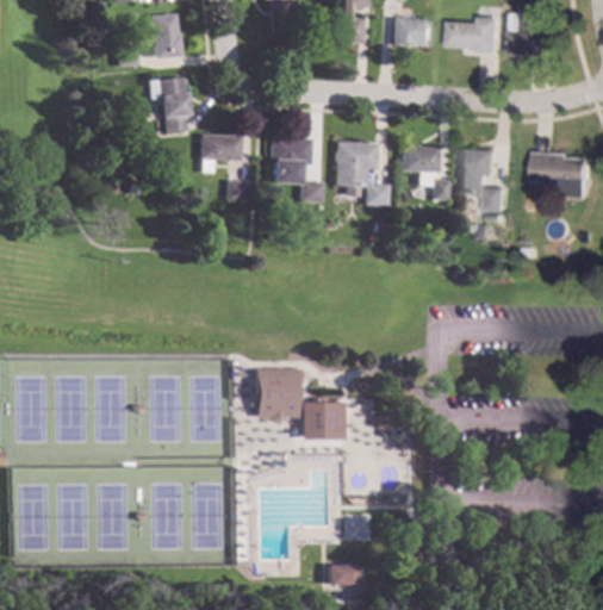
[(297,0),(298,14),(296,16),(297,35),(273,36),(269,0),(297,0)]
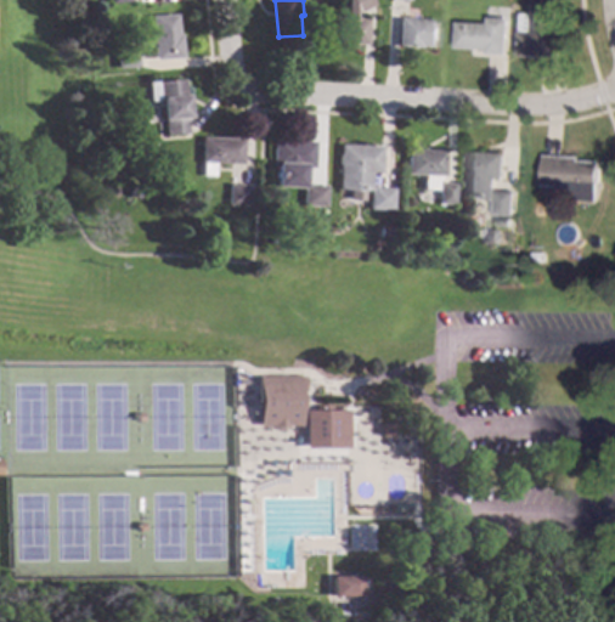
[(377,0),(379,5),(365,12),(365,18),(373,18),(372,45),(334,43),(336,17),(353,18),(353,0),(377,0)]
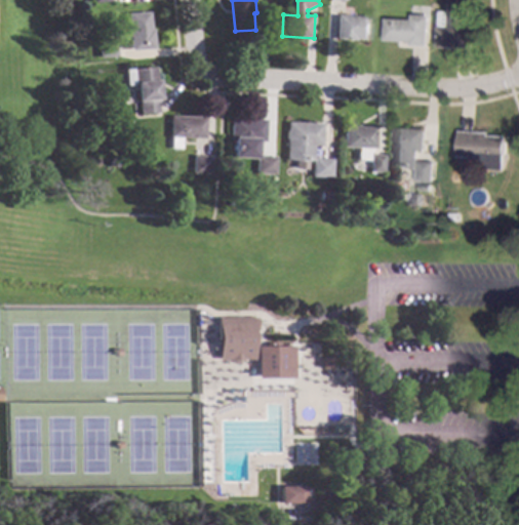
[(475,0),(475,26),(477,26),(476,47),(441,45),(442,27),(446,27),(447,12),(453,12),(453,0),(475,0)]
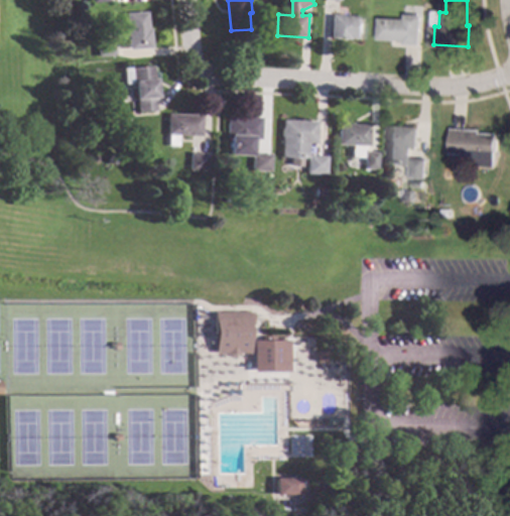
[(425,8),(424,15),(426,15),(424,44),(407,43),(408,40),(382,39),(383,18),(409,20),(409,14),(410,14),(411,7),(425,8)]
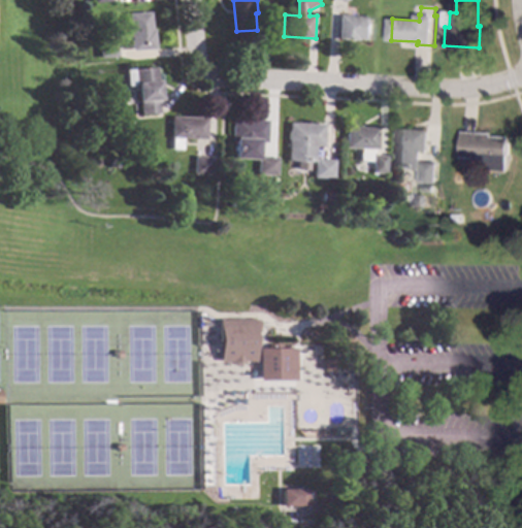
[(155,29),(157,29),(159,48),(135,51),(132,13),(154,11),(155,29)]
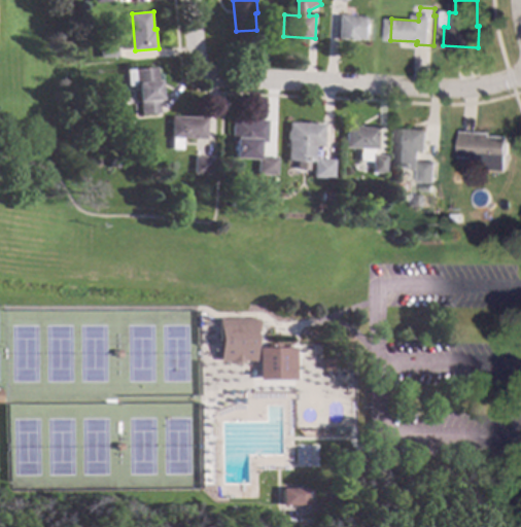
[(376,16),(374,40),(360,39),(360,41),(342,40),(343,15),(376,16)]
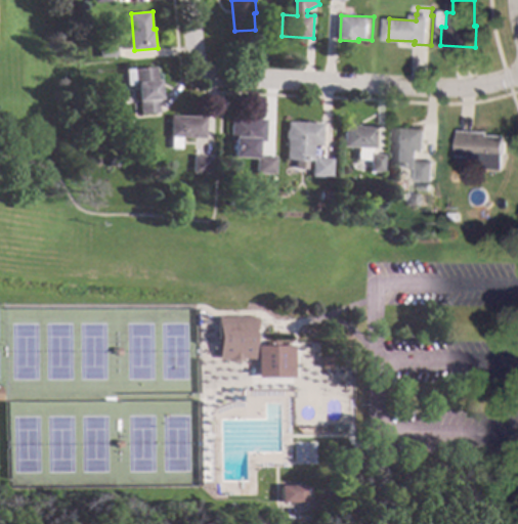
[(159,80),(161,80),(163,99),(161,100),(162,113),(142,114),(141,101),(139,101),(138,85),(129,86),(128,69),(158,68),(159,80)]
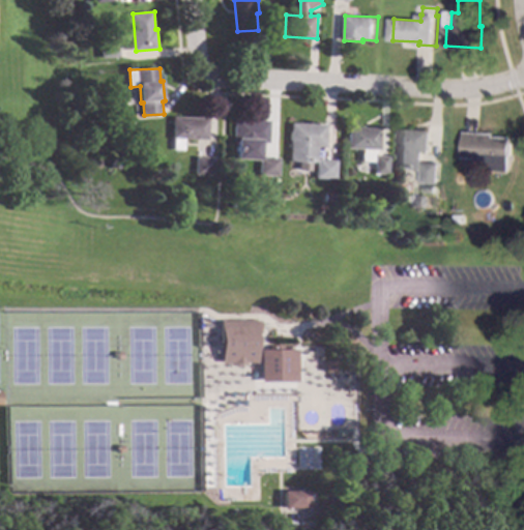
[(210,119),(209,140),(185,139),(185,151),(175,150),(175,139),(174,139),(175,118),(210,119)]
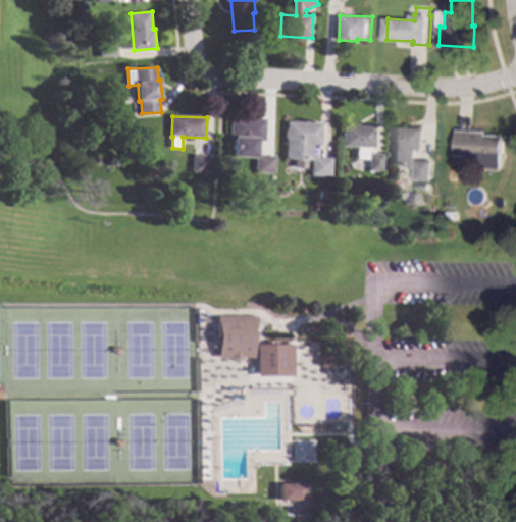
[(267,118),(266,141),(231,140),(233,117),(267,118)]
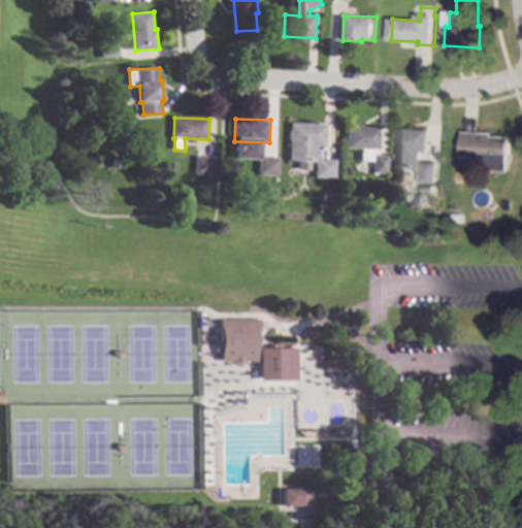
[(327,125),(326,146),(318,146),(318,159),(336,160),(336,178),(316,177),(317,162),(291,161),(293,123),(327,125)]
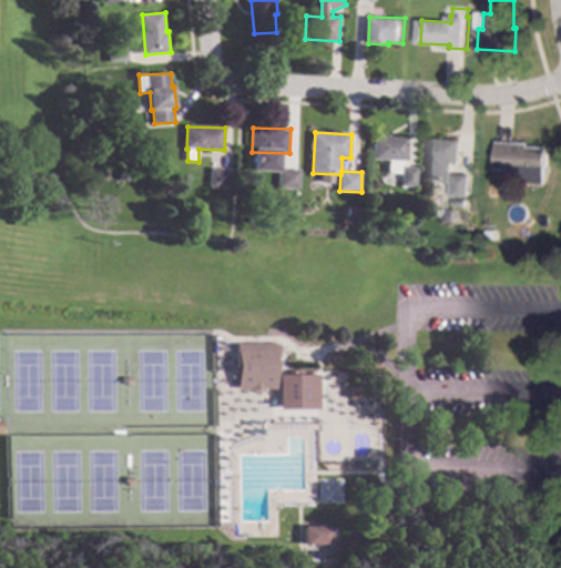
[(409,138),(408,161),(406,161),(406,166),(390,165),(390,160),(375,160),(376,137),(409,138)]
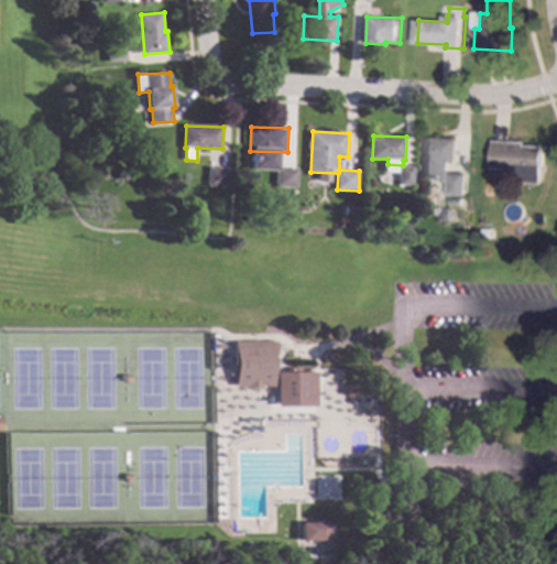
[(465,138),(463,162),(457,162),(456,173),(473,173),(472,196),(452,195),(454,181),(428,180),(429,137),(465,138)]
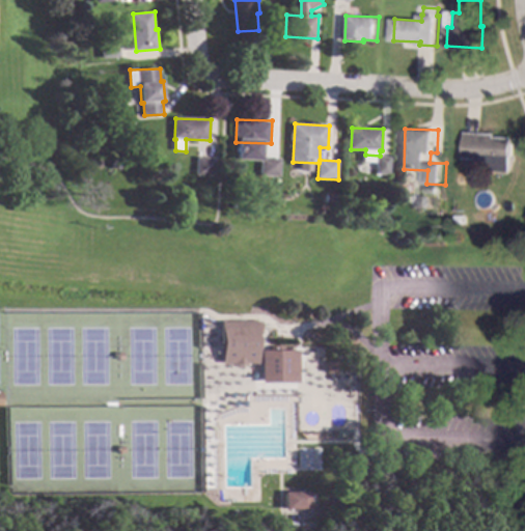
[(499,134),(499,136),(518,137),(517,171),(481,170),(482,159),(469,158),(470,132),(499,134)]
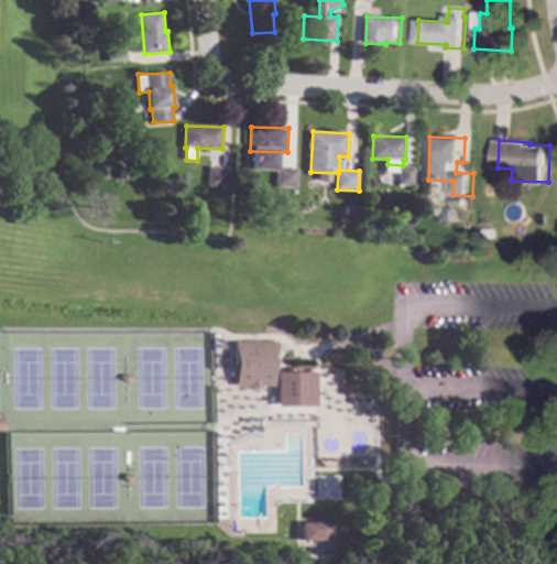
[(415,166),(414,186),(399,185),(400,166),(415,166)]
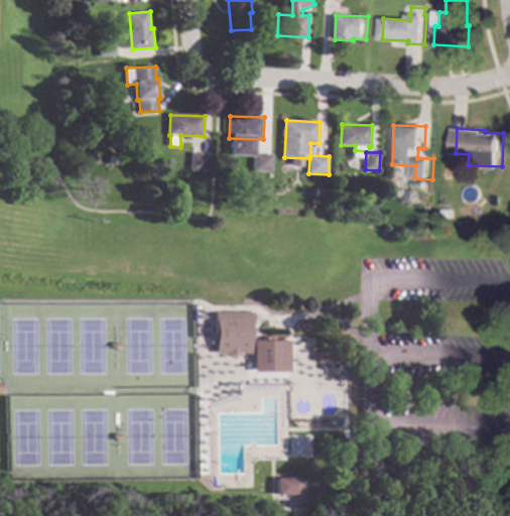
[(210,153),(209,171),(193,170),(193,153),(210,153)]
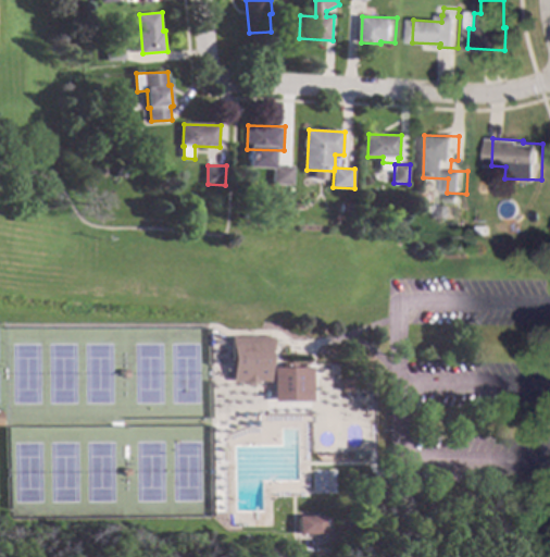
[(295,168),(295,185),(274,184),(275,166),(295,168)]
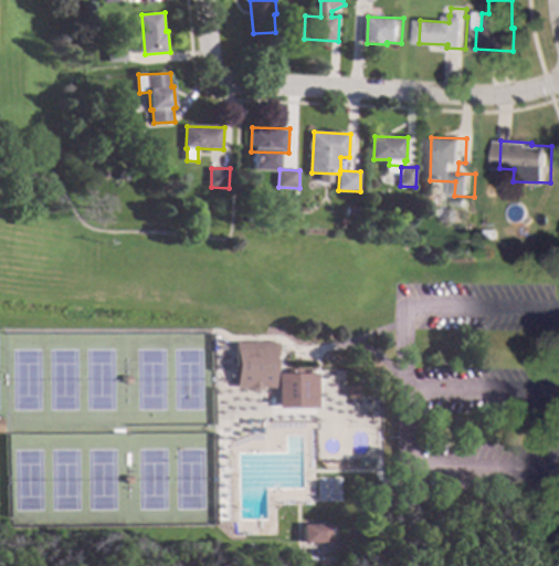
[(473,198),(473,207),(460,206),(460,198),(473,198)]
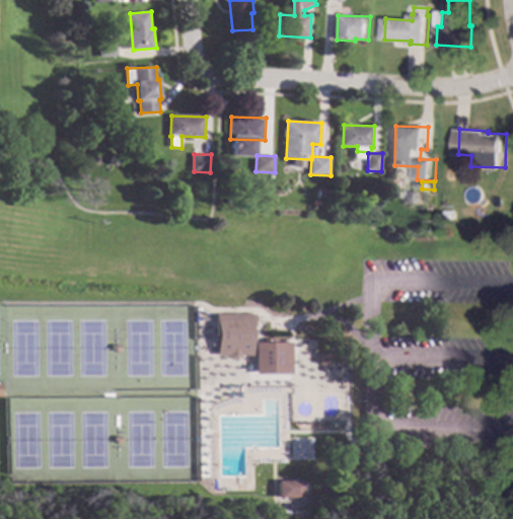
[(260,326),(257,326),(255,356),(245,356),(245,359),(231,358),(231,356),(219,356),(220,314),(260,315),(260,326)]
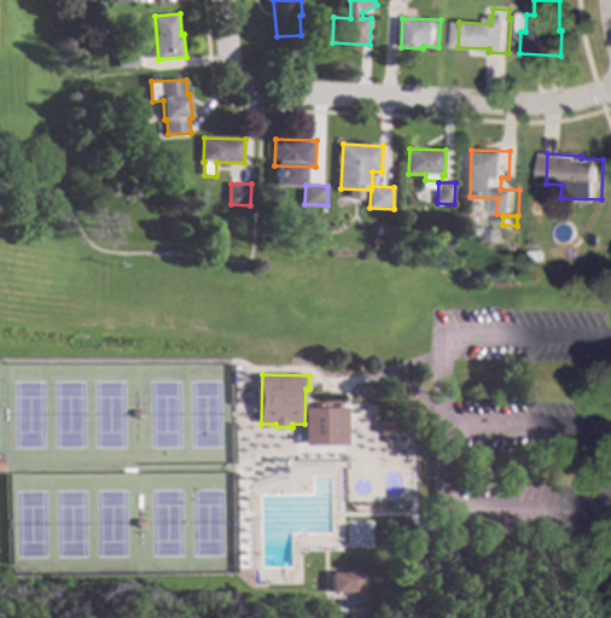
[(335,408),(351,408),(351,445),(307,445),(307,408),(319,408),(319,404),(335,404),(335,408)]
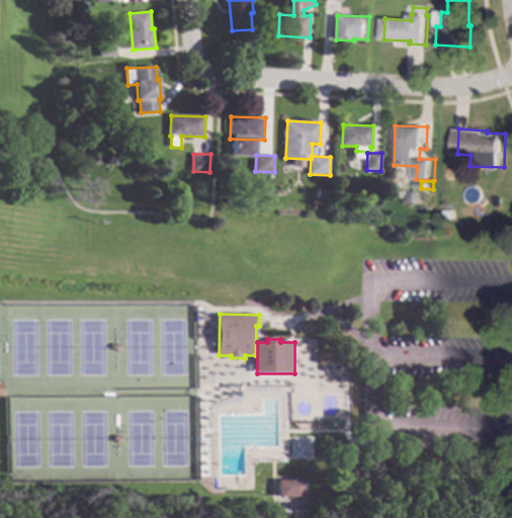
[(333,364),(321,363),(322,352),(333,353),(333,364)]
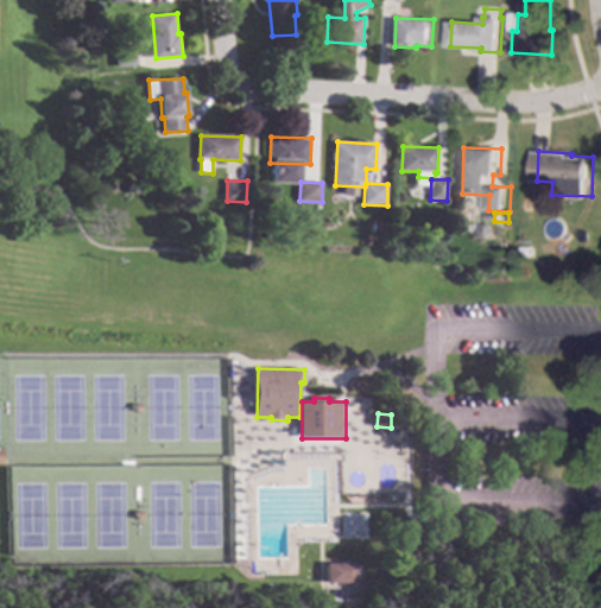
[(358,583),(329,583),(329,563),(358,563),(358,583)]
